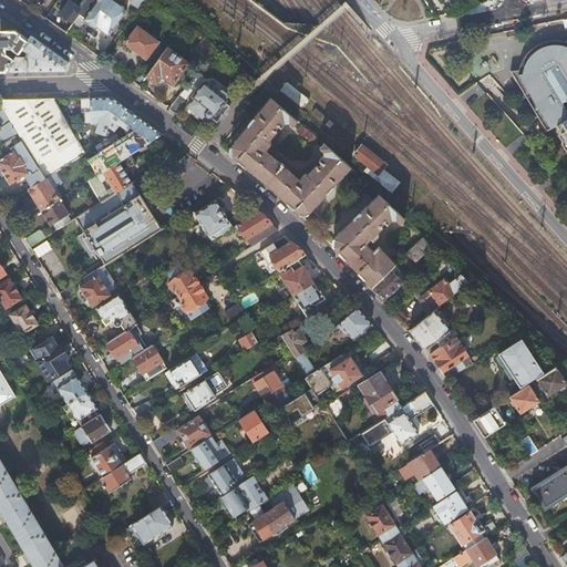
[(58,0),(45,18),(65,32),(69,28),(74,32),(83,20),(94,28),(95,27),(107,35),(126,8),(116,0),(58,0)]
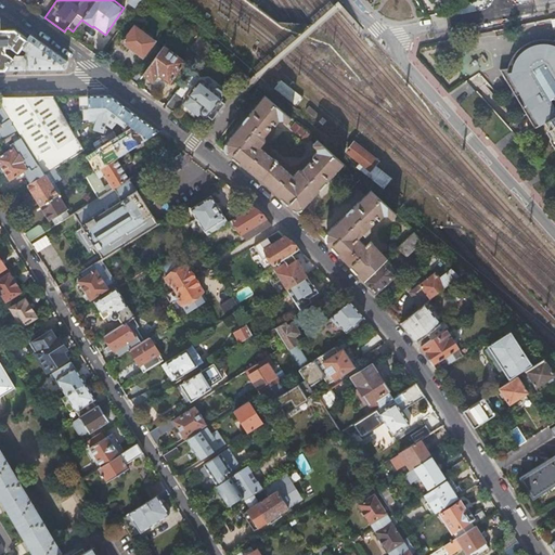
[(134,24),(121,41),(143,56),(155,40),(134,24)]
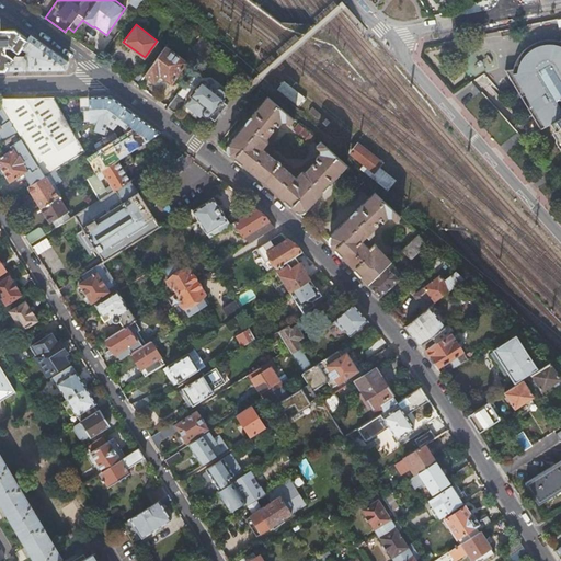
[(0,70),(4,70),(19,52),(21,48),(27,39),(14,30),(0,29),(0,70)]
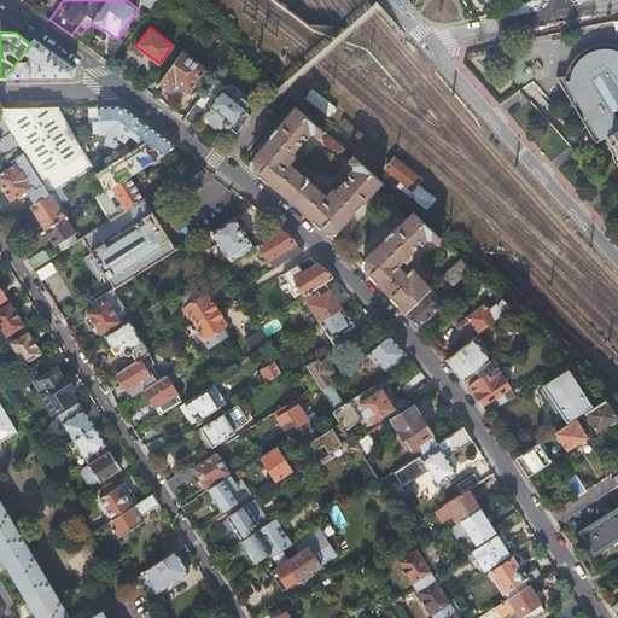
[(75,68),(34,38),(30,44),(23,53),(28,57),(27,59),(23,60),(21,57),(5,77),(71,76),(75,68)]
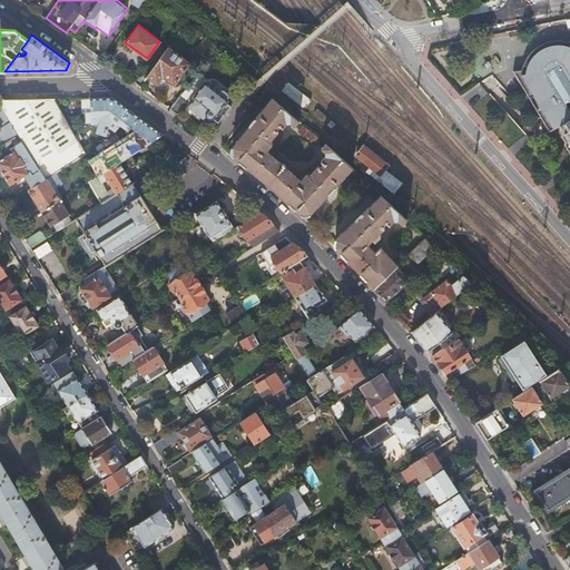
[(209,61),(216,52),(202,40),(194,48),(209,61)]
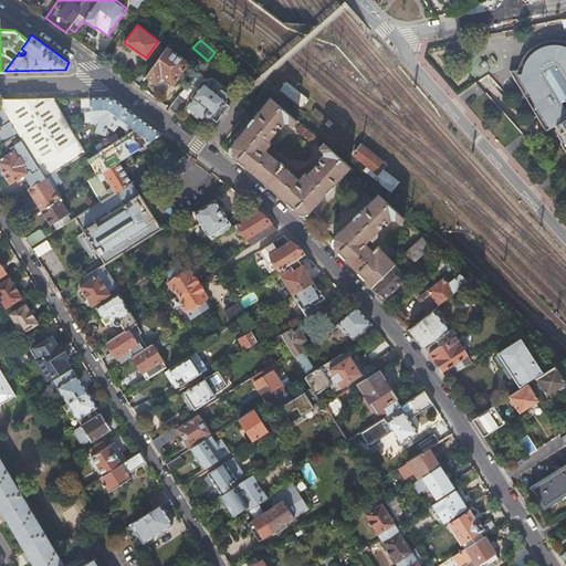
[(565,40),(565,41),(552,58),(547,61),(542,64),(520,69),(511,71),(523,91),(527,88),(543,114),(540,116),(547,129),(557,124),(561,122),(565,118),(565,40)]
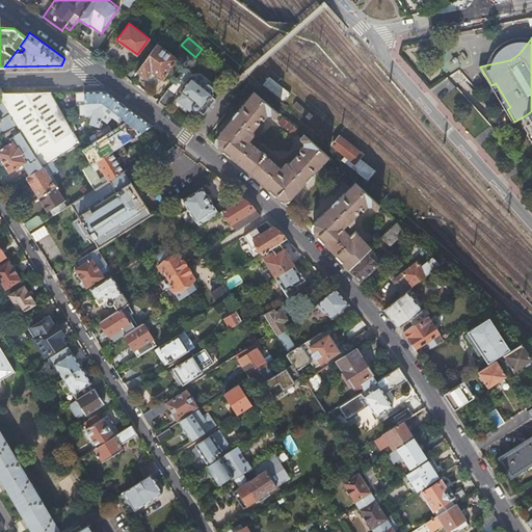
[(496,58),(488,64),(509,60),(514,57),(519,54),(531,38),(528,40),(517,45),(511,48),(505,51),(500,55),(496,58)]
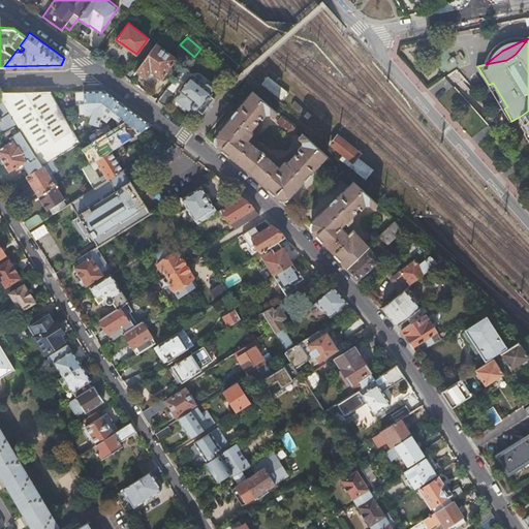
[(155,43),(135,70),(145,76),(150,70),(161,78),(176,58),(155,43)]
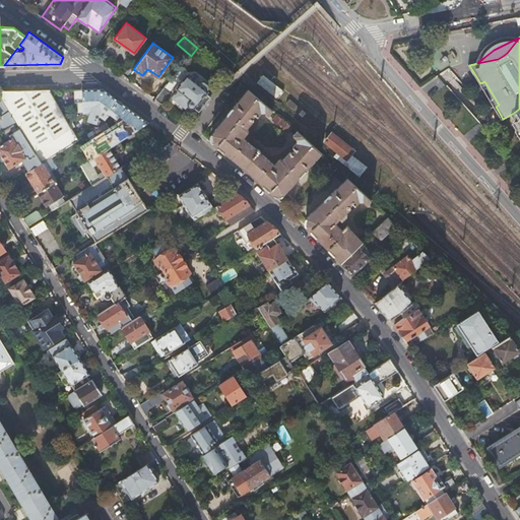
[(435,73),(461,60),(455,47),(440,55),(436,48),(425,54),(435,73)]
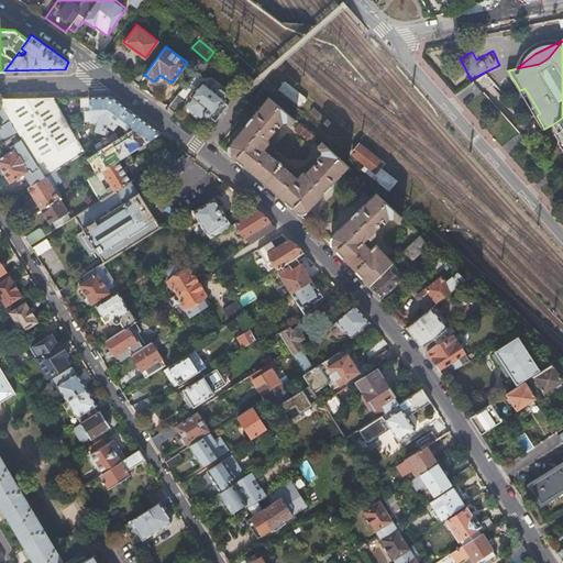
[(484,73),(475,81),(484,91),(493,84),(484,73)]
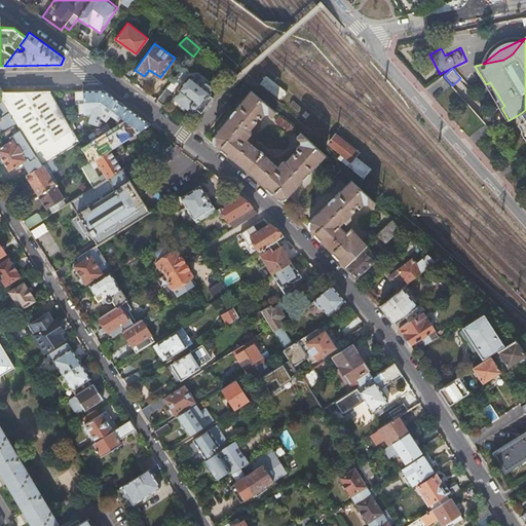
[(202,110),(214,95),(210,91),(211,89),(211,84),(205,80),(200,81),(199,84),(188,75),(178,88),(180,89),(174,98),(187,108),(189,106),(193,108),(196,109),(198,106),(202,110)]
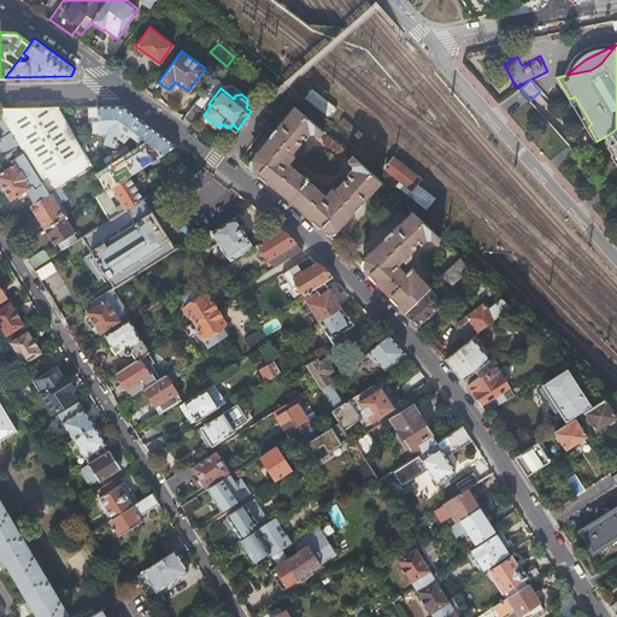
[(328,116),(334,107),(309,88),(303,98),(328,116)]
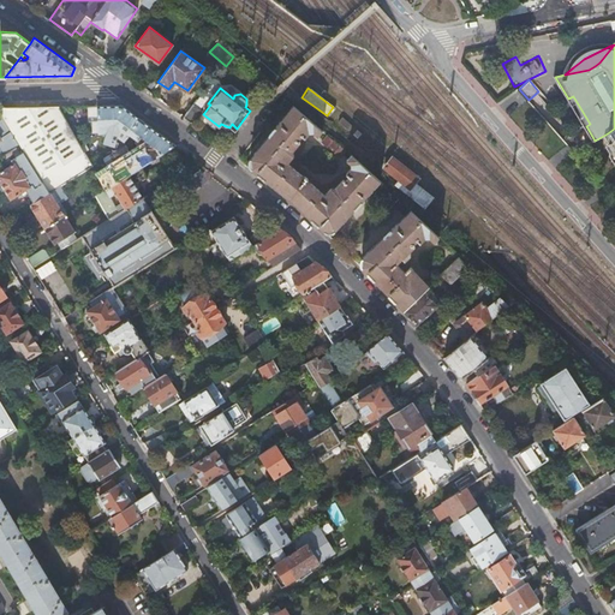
[(568,99),(586,126),(590,124),(573,96),(568,99)]
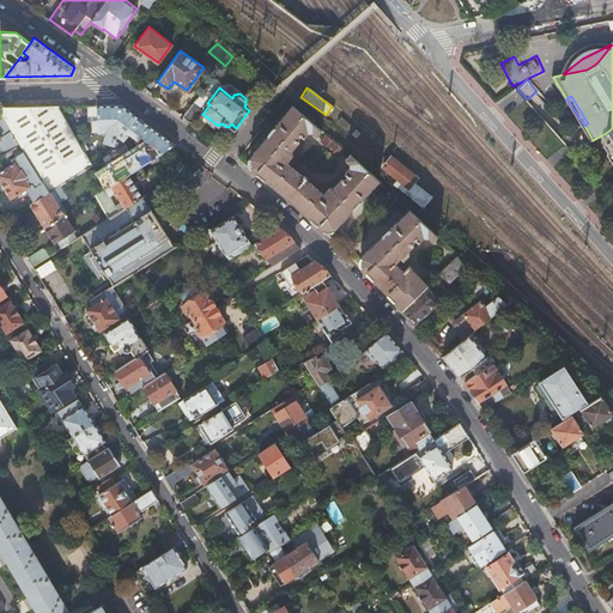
[(104,189),(140,165),(175,144),(120,103),(97,104),(97,133),(105,133),(103,143),(91,150),(95,158),(115,149),(113,145),(116,135),(123,140),(128,133),(137,139),(139,135),(147,141),(97,175),(104,189)]
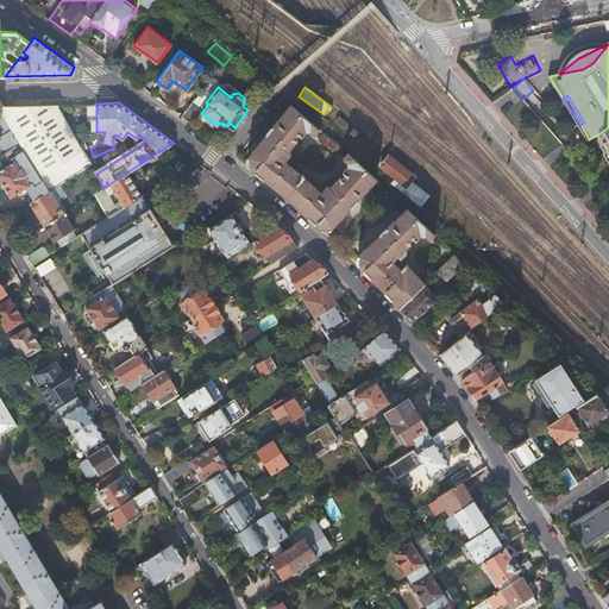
[(199,108),(192,102),(181,115),(189,121),(199,108)]
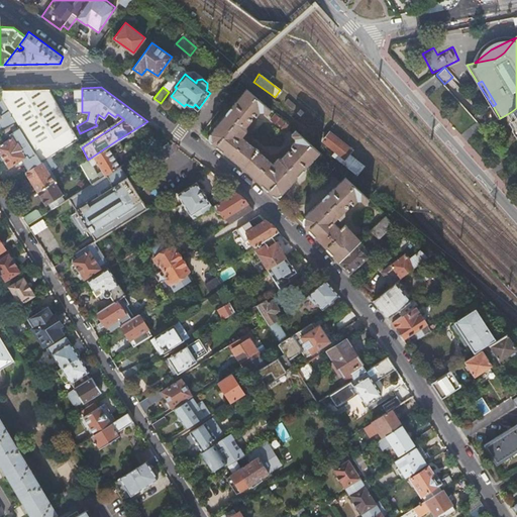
[(209,133),(209,140),(244,169),(274,195),(280,194),(319,151),(295,129),(291,134),(295,137),(295,140),(291,145),(293,147),(290,151),(289,150),(282,158),(278,158),(273,164),(257,149),(259,148),(255,146),(254,147),(240,136),(246,130),(245,126),(251,119),(250,117),(253,114),(255,115),(260,111),(263,110),(267,113),(271,109),(245,88),(209,133)]
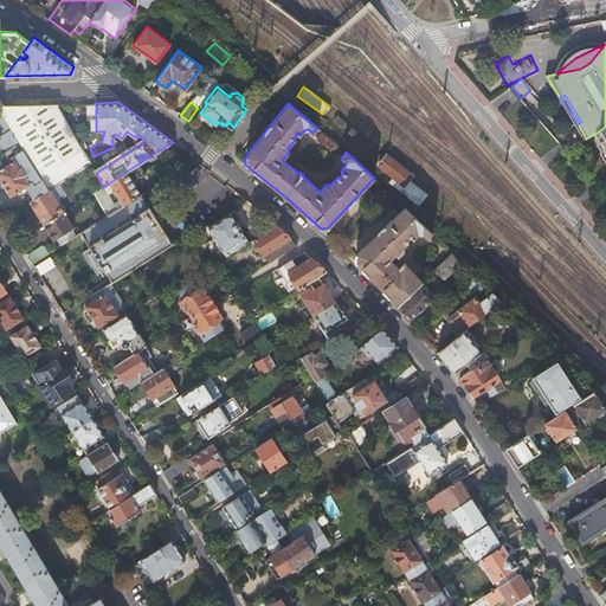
[(49,191),(91,163),(57,104),(0,105),(0,113),(2,117),(18,142),(23,150),(32,165),(34,169),(49,191)]
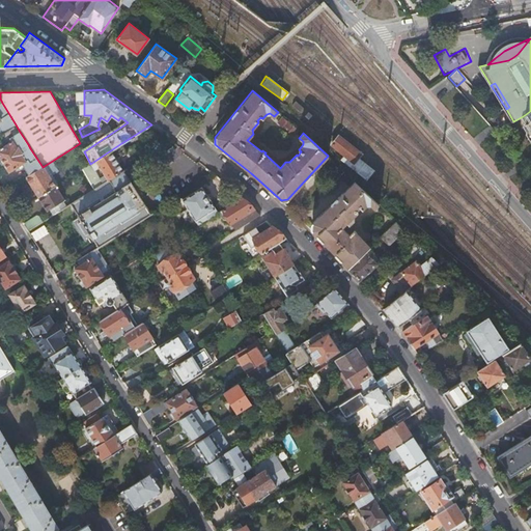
[(16,124),(2,103),(0,103),(0,132),(1,134),(5,132),(16,124)]
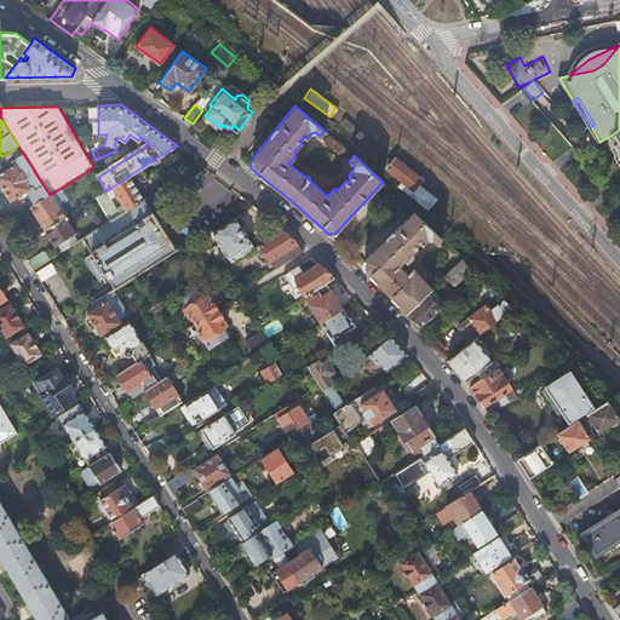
[(79,139),(82,145),(90,142),(86,135),(79,139)]
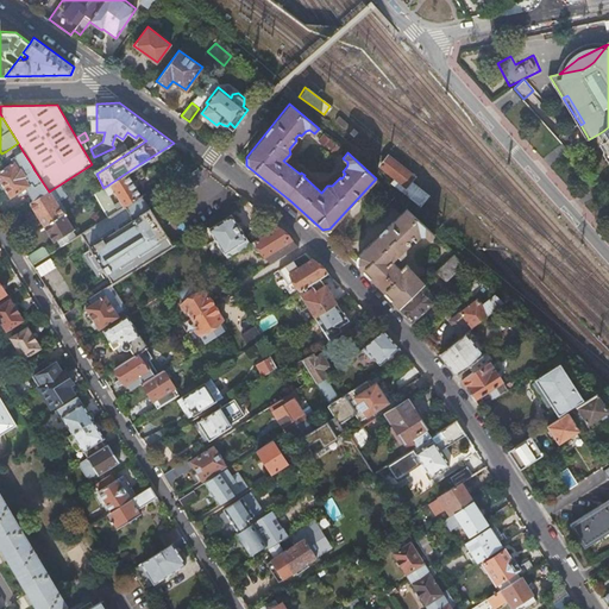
[(332,150),(337,144),(328,137),(324,143),(332,150)]
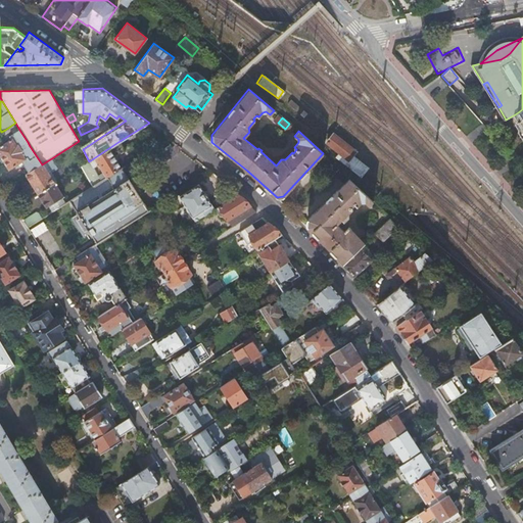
[(9,136),(19,130),(15,123),(5,130),(9,136)]
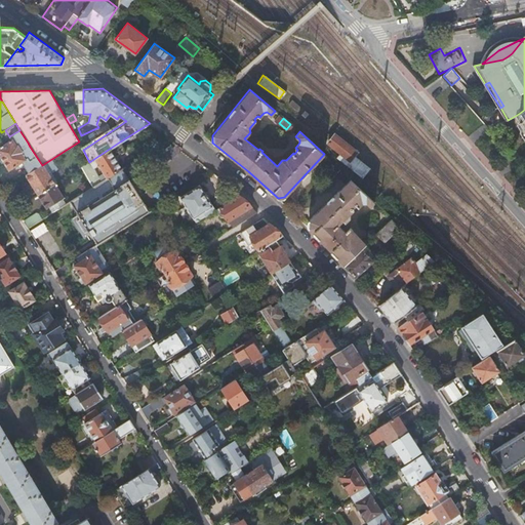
[(0,132),(0,139),(3,145),(11,139),(9,136),(5,130),(1,132),(0,132)]
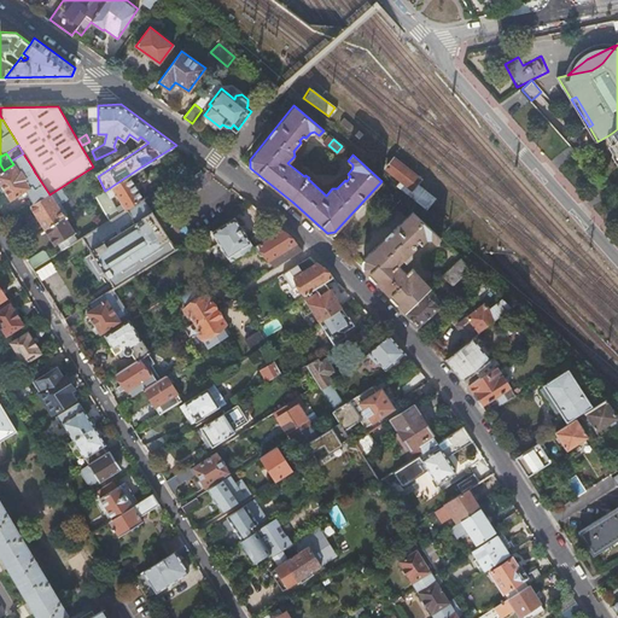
[(16,184),(25,179),(22,174),(33,168),(23,153),(11,161),(13,164),(4,170),(0,172),(0,184),(4,191),(16,184)]
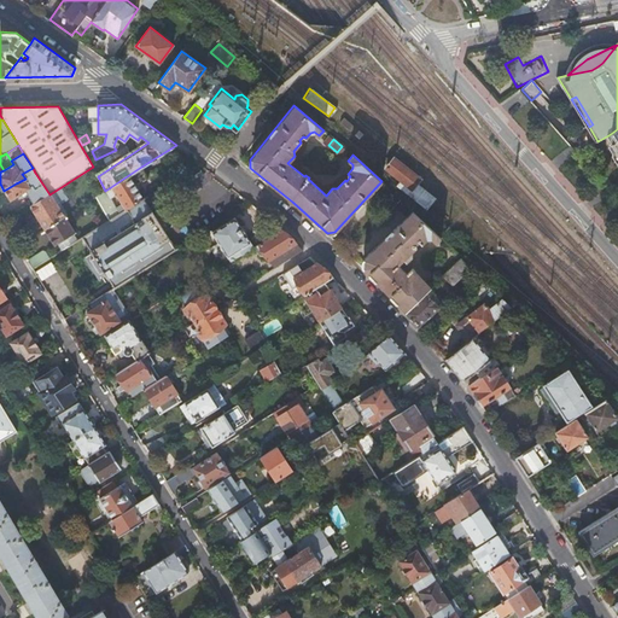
[(418,178),(394,158),(386,168),(410,187),(418,178)]
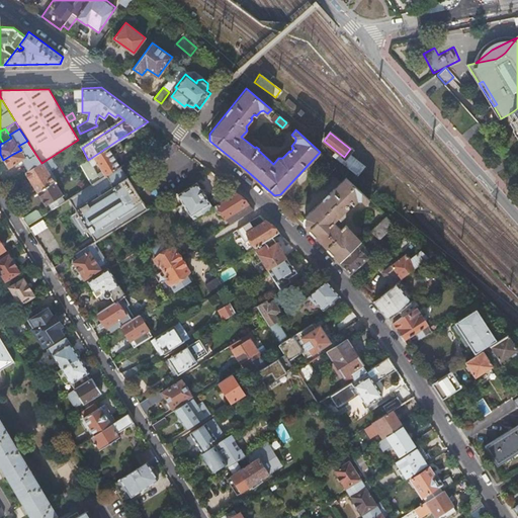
[(96,162),(105,176),(119,166),(113,156),(124,149),(118,140),(88,160),(92,165),(96,162)]
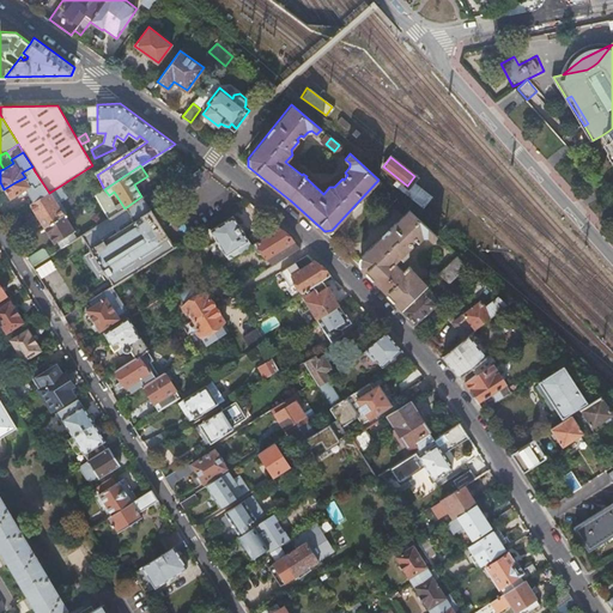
[(25,177),(35,171),(32,167),(22,173),(25,177)]
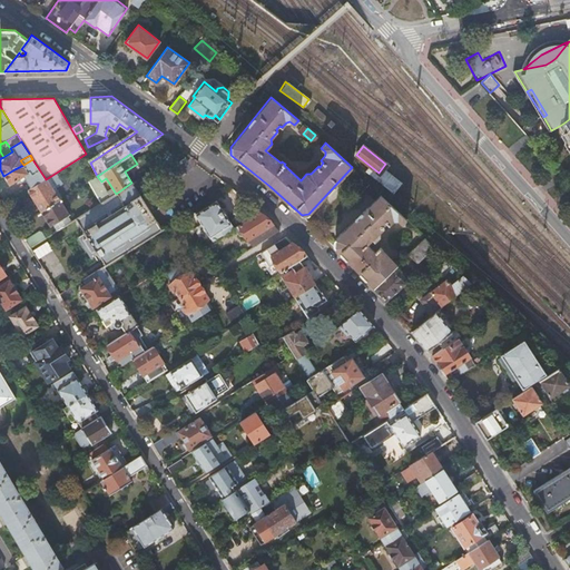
[(23,176),(31,188),(46,179),(32,159),(23,165),(15,169),(5,176),(9,184),(23,176)]
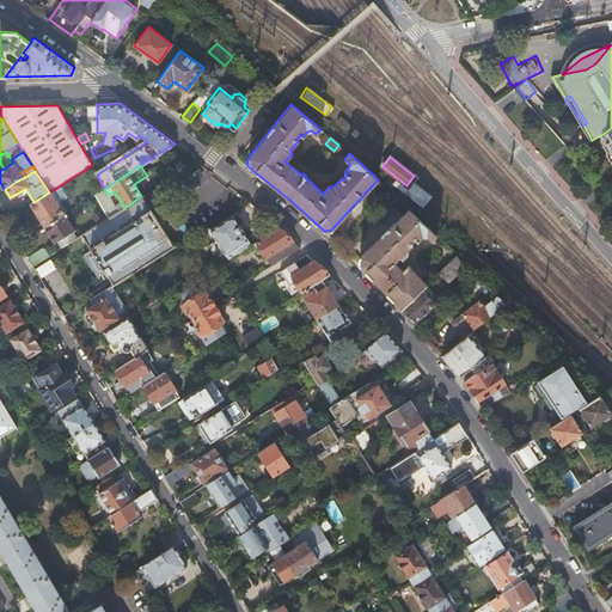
[(95,195),(108,218),(117,212),(109,195),(104,189),(95,195)]
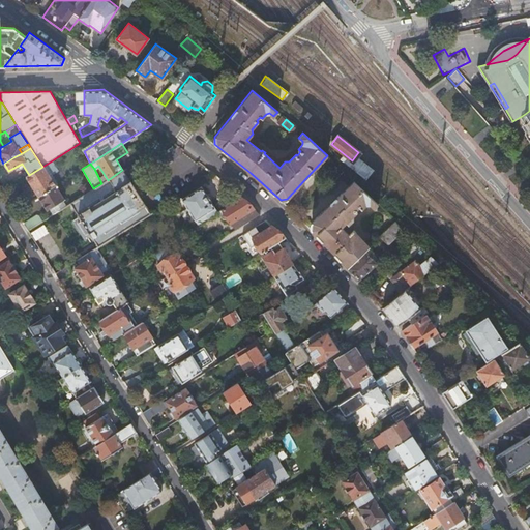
[(343,170),(339,165),(326,178),(331,182),(343,170)]
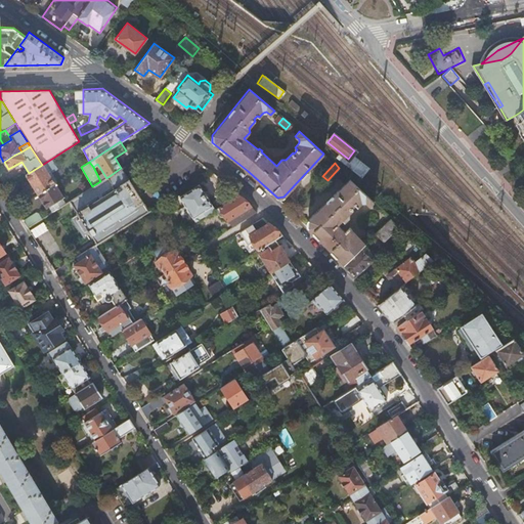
[(26,175),(37,194),(54,184),(42,165),(29,173),(26,175)]
